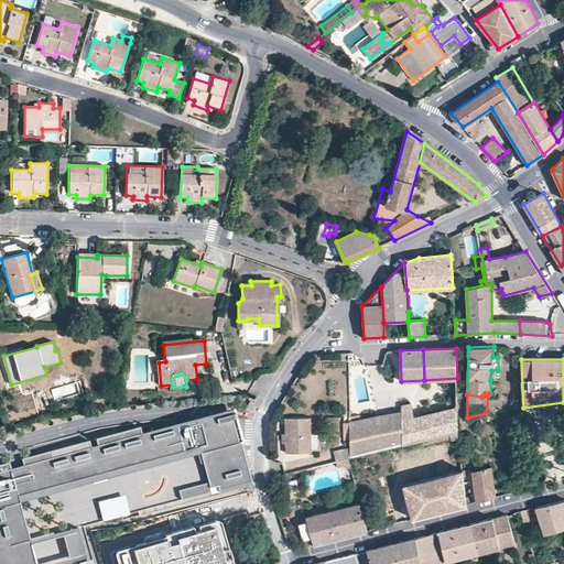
[(349,448),(350,457),(458,431),(457,400),(447,402),(447,410),(413,418),(411,403),(402,405),(402,411),(359,420),(358,416),(349,418),(349,445),(349,448)]
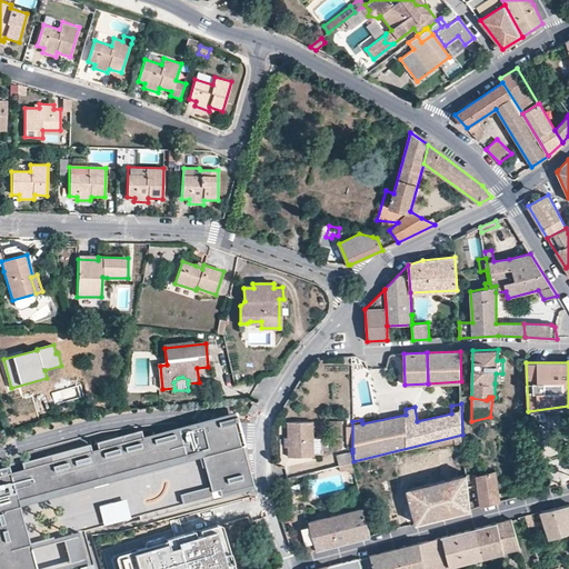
[(252,405),(247,412),(251,416),(257,408),(252,405)]
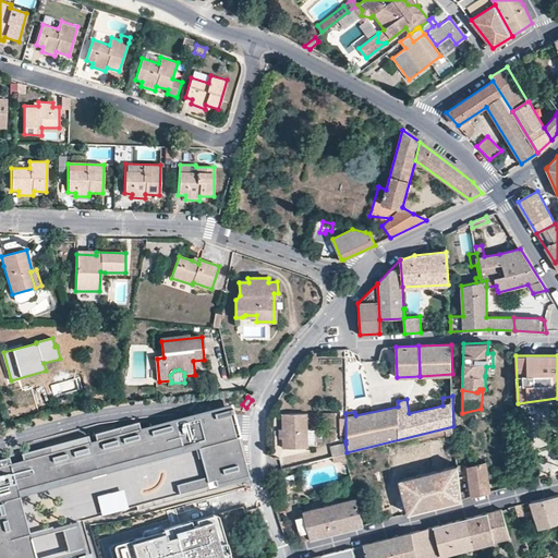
[(183,501),(247,482),(228,402),(142,426),(141,421),(98,433),(100,440),(94,443),(92,435),(20,456),(22,464),(10,468),(8,459),(0,460),(0,557),(34,557),(17,497),(57,486),(58,488),(72,484),(71,482),(79,481),(79,482),(98,477),(97,475),(112,471),(112,473),(126,469),(125,466),(129,465),(203,451),(209,478),(180,485),(183,501)]
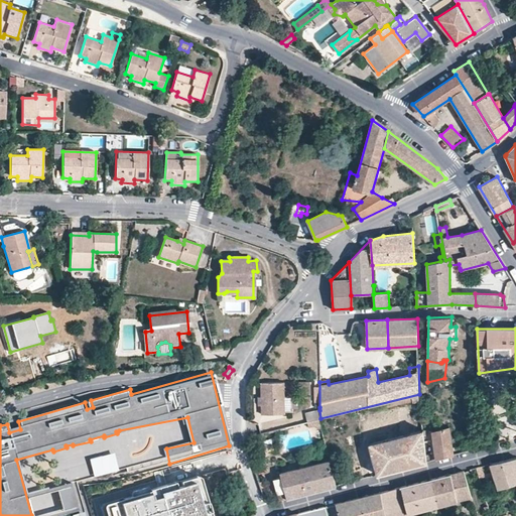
[(263,385),(263,398),(263,407),(263,415),(286,415),(285,384),(263,385)]
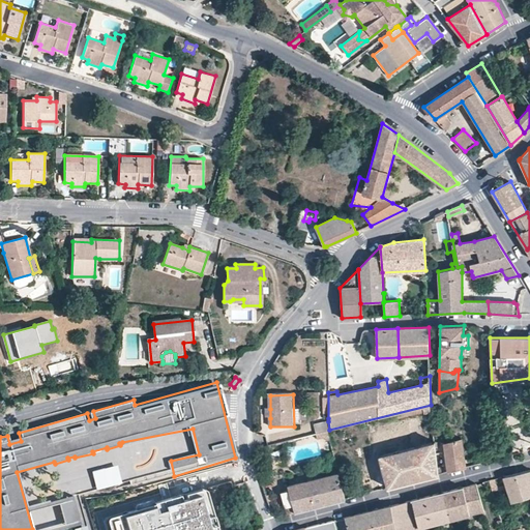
[(328,431),(329,430),(328,421),(314,424),(316,434),(328,431)]
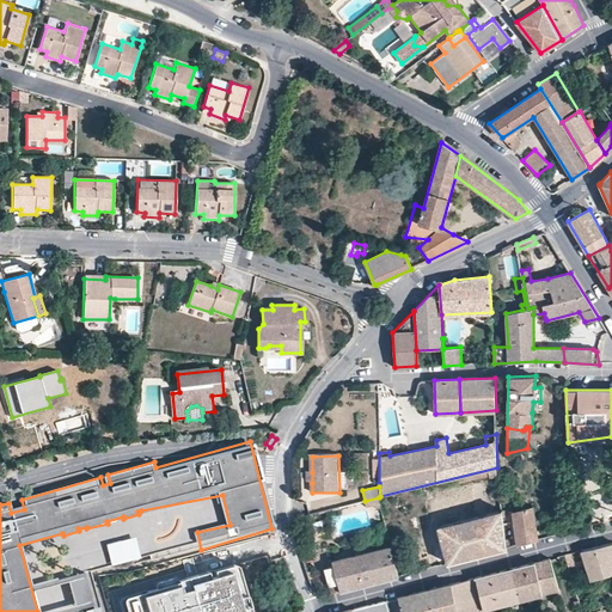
[(488,493),(489,505),(501,502),(500,490),(488,493)]
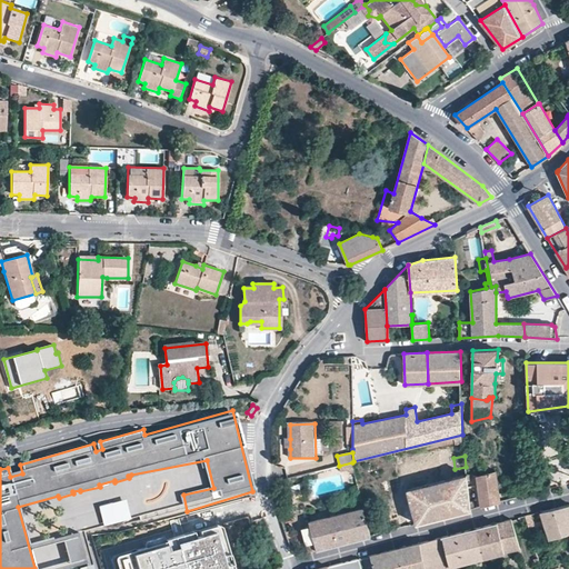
[(477,476),(481,507),(500,502),(495,470),(477,476)]
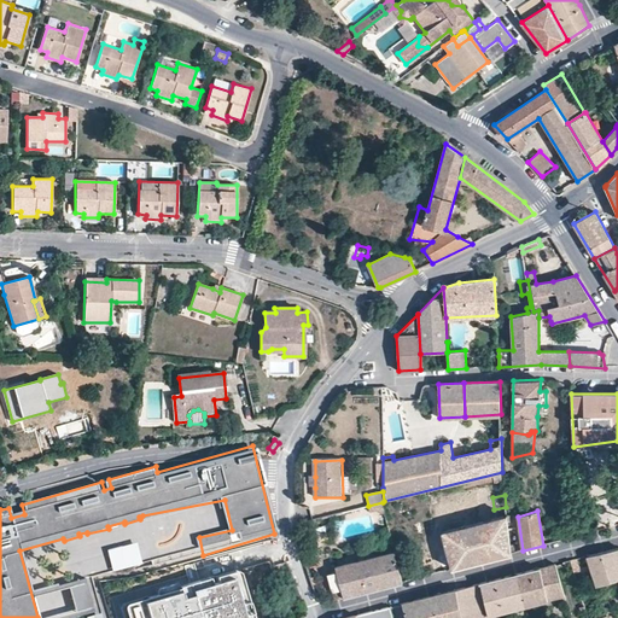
[(507,516),(443,532),(453,570),(511,554),(507,516)]
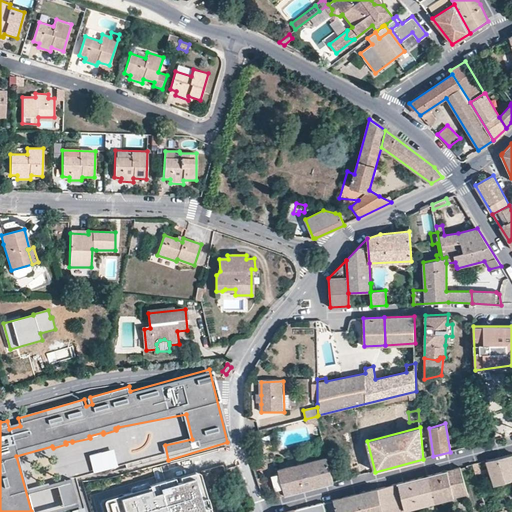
[(94,475),(119,468),(114,450),(89,457),(94,475)]
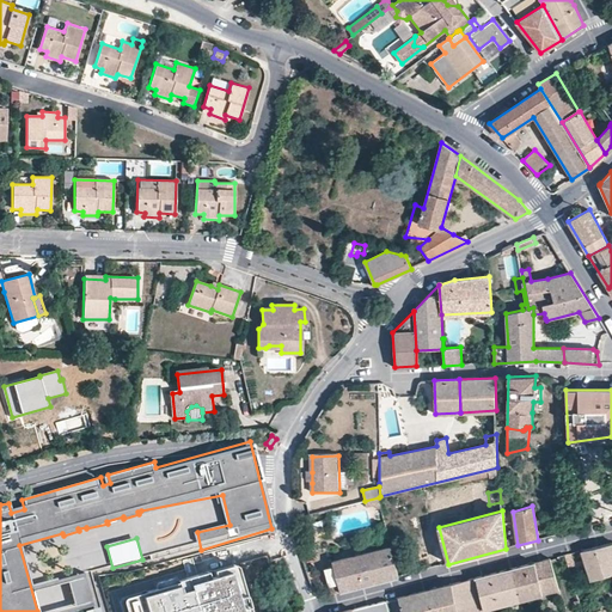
[(611,542),(594,546),(605,575),(611,573),(611,542)]
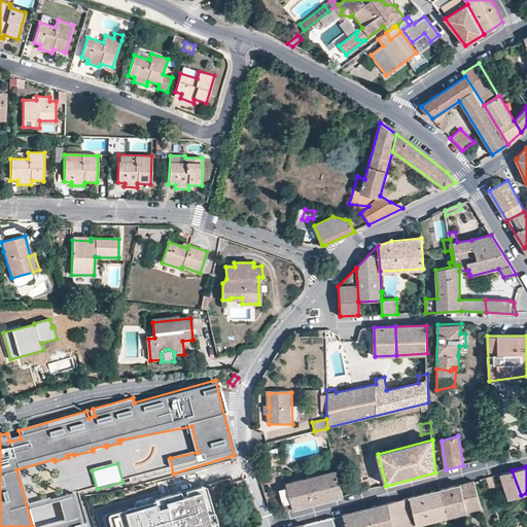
[(280,489),(286,512),(344,496),(337,469),(286,483),(287,487),(280,489)]
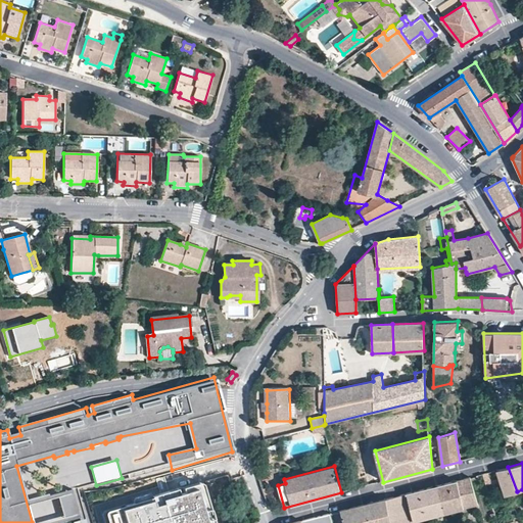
[(517,491),(508,467),(496,470),(505,495),(517,491)]
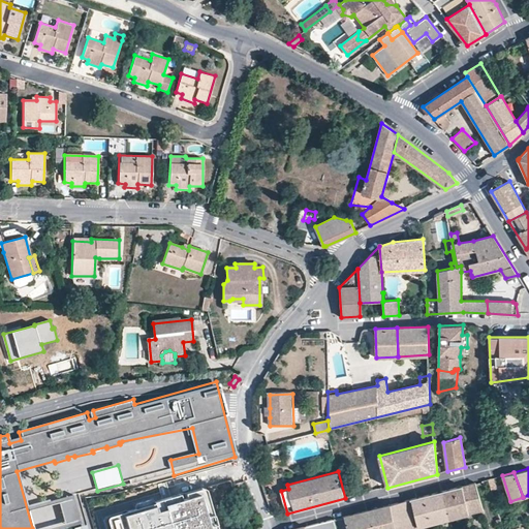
[(493,477),(490,478),(488,479),(491,490),(497,489),(493,477)]
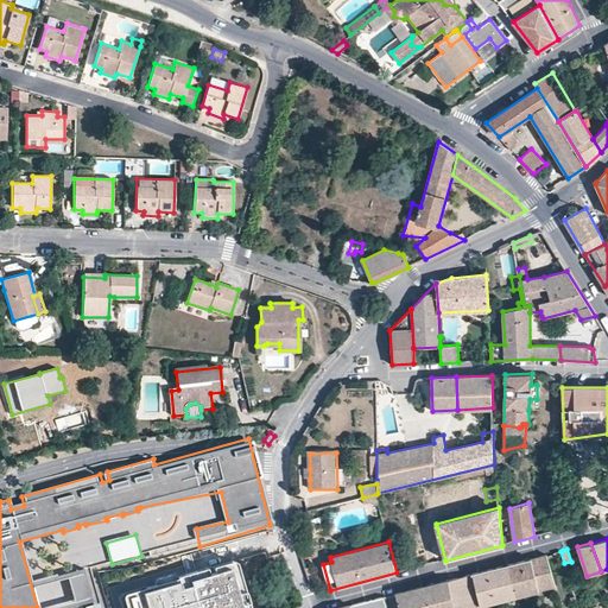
[(508,564),(517,595),(529,593),(555,586),(546,555),(508,564)]
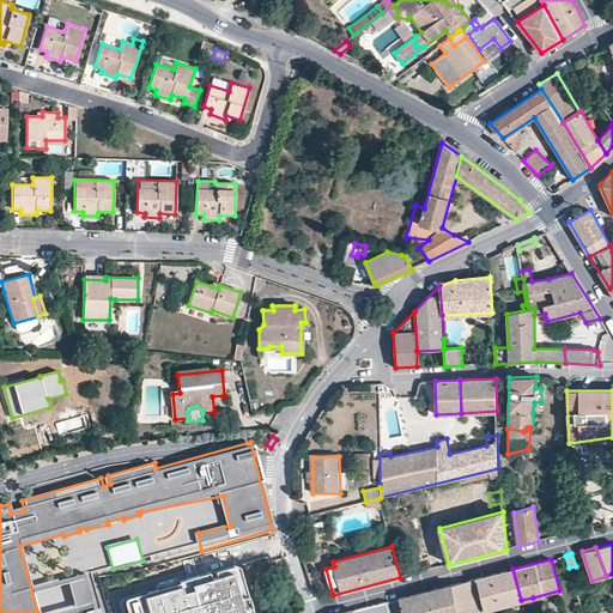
[(236,568),(128,600),(127,602),(127,604),(129,612),(254,612),(242,569),(240,568),(236,568)]
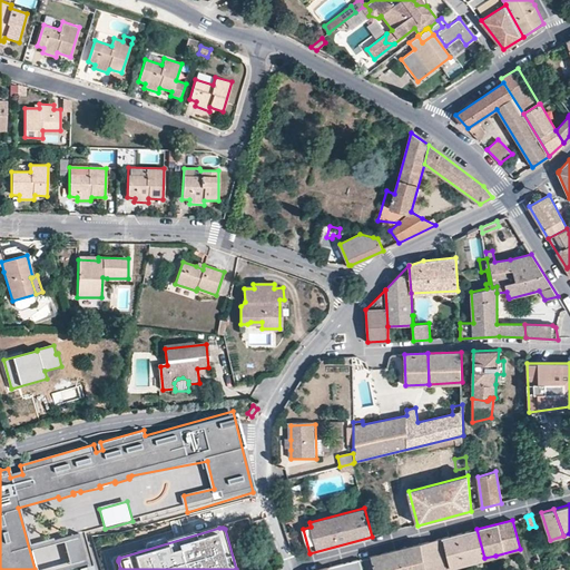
[(484,558),(477,529),(461,533),(457,534),(463,563),(484,558)]
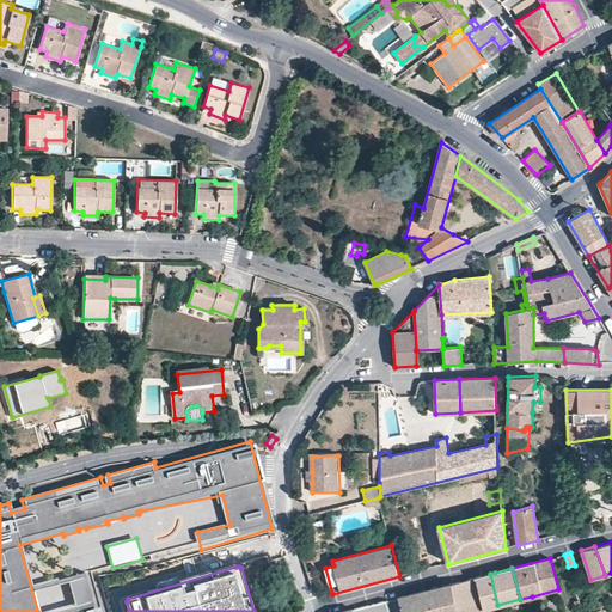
[(497,605),(490,574),(476,577),(483,609),(497,605)]
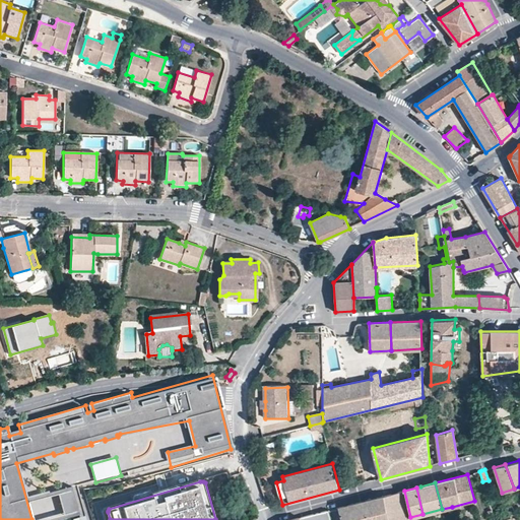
[(410,519),(410,517),(404,491),(383,496),(387,519),(397,519),(406,518),(406,519),(407,519),(408,519),(410,519)]
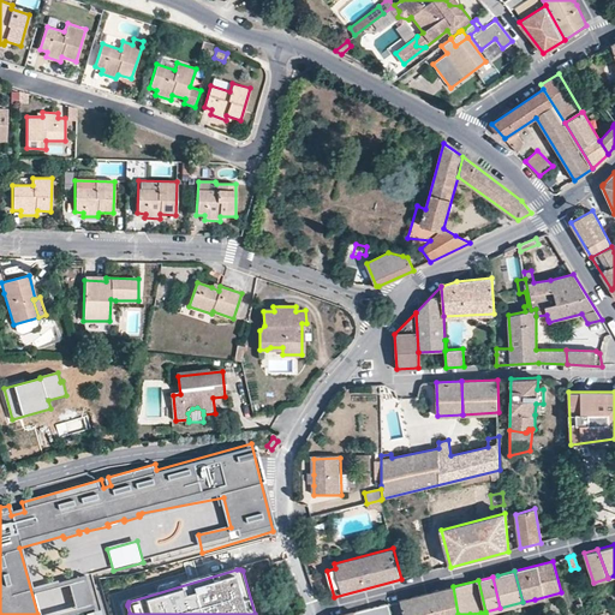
[(458,614),(453,586),(425,593),(400,599),(402,614),(458,614)]
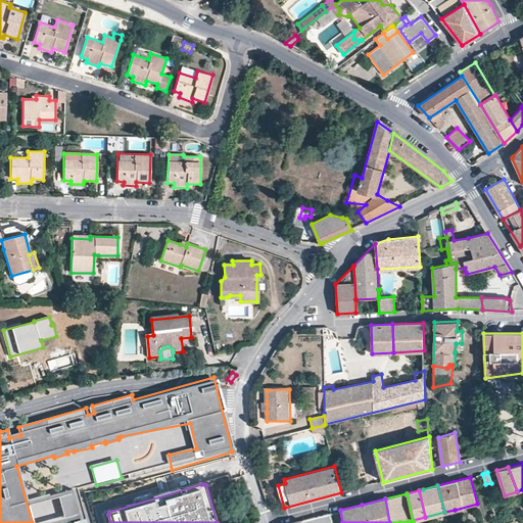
[(327,522),(325,514),(312,518),(313,522),(327,522)]
